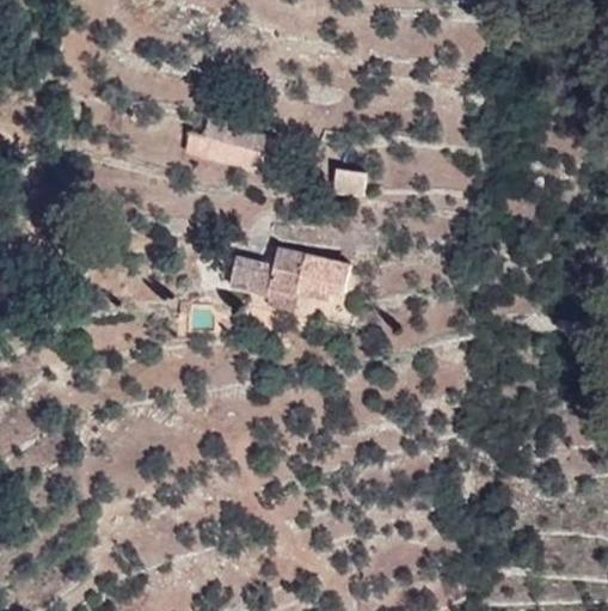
[(255,133),(255,132),(207,120),(203,136),(251,148),(255,133)]
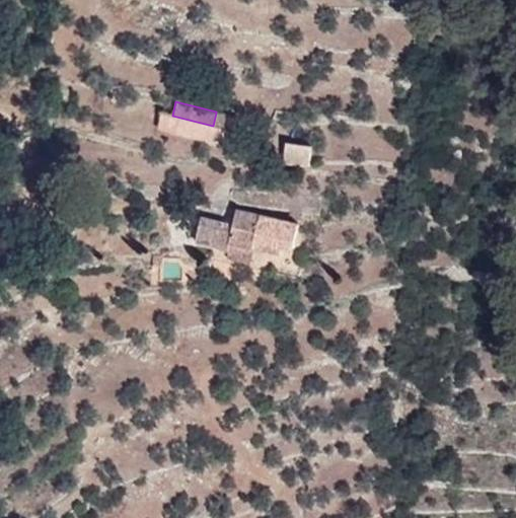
[(237,150),(240,134),(235,132),(213,126),(172,116),(160,113),(156,129),(237,150)]
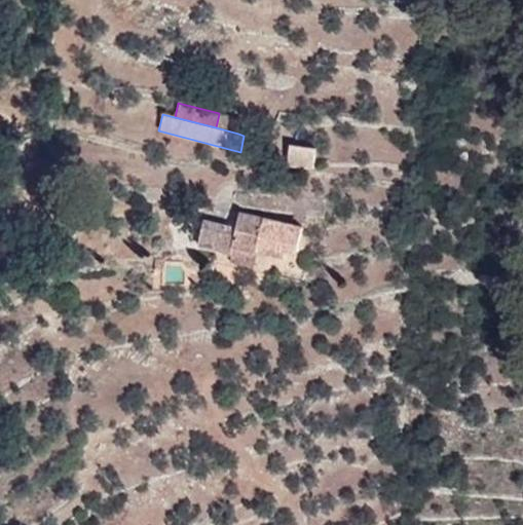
[(238,134),(243,120),(219,114),(216,127),(238,134)]
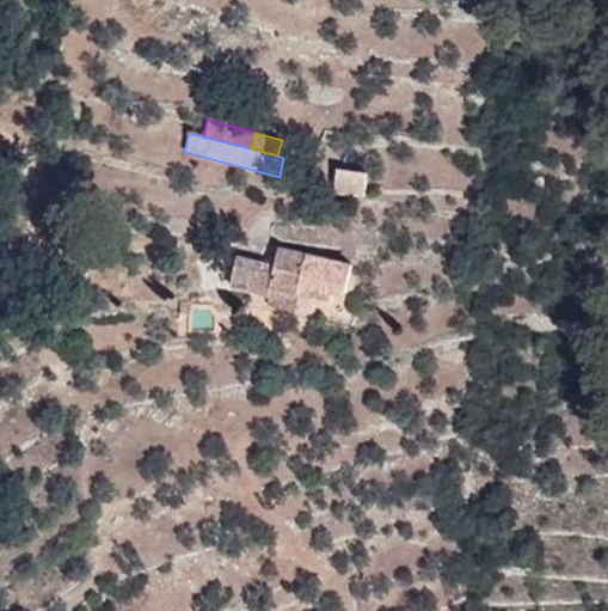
[(362,196),(366,172),(336,169),(332,193),(362,196)]
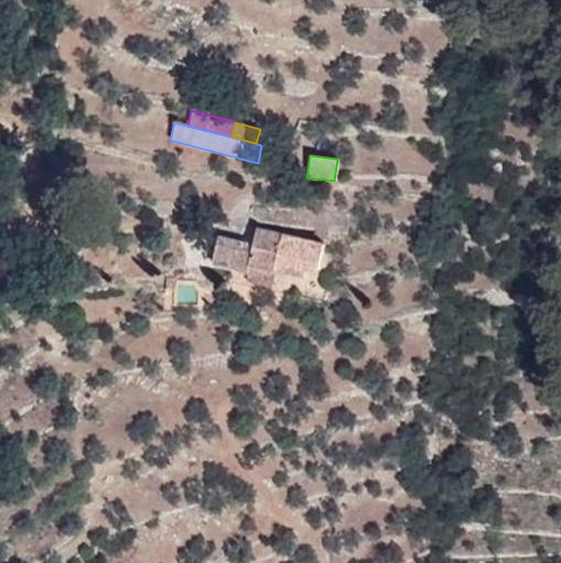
[(78,224),(78,216),(63,214),(62,226),(77,228),(78,224)]
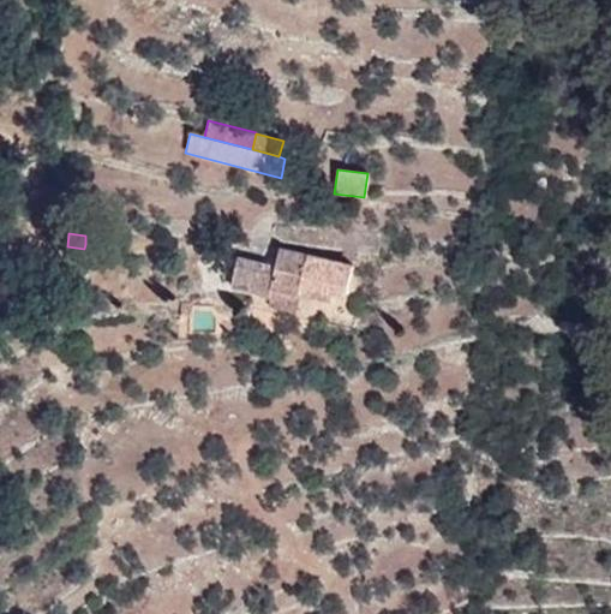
[(345,297),(352,264),(279,248),(275,267),(237,257),(229,287),(269,296),(270,288),(298,294),(299,294),(300,286),(330,293),(345,297)]
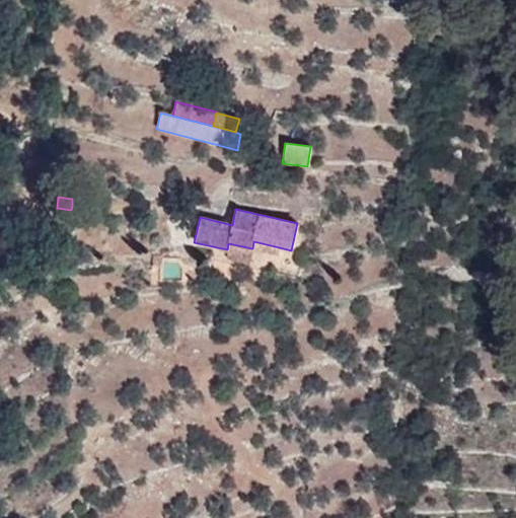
[(279,247),(253,241),(252,248),(278,255),(279,247)]
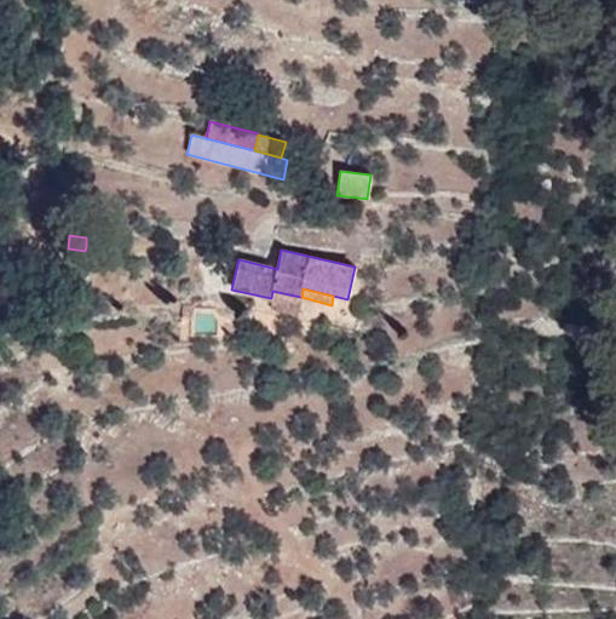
[(297,316),(300,297),(272,291),(271,298),(269,310),(297,316)]
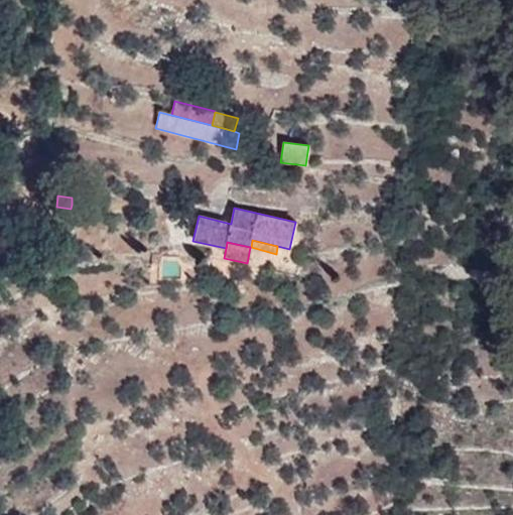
[(158,266),(158,255),(149,254),(148,266),(158,266)]
